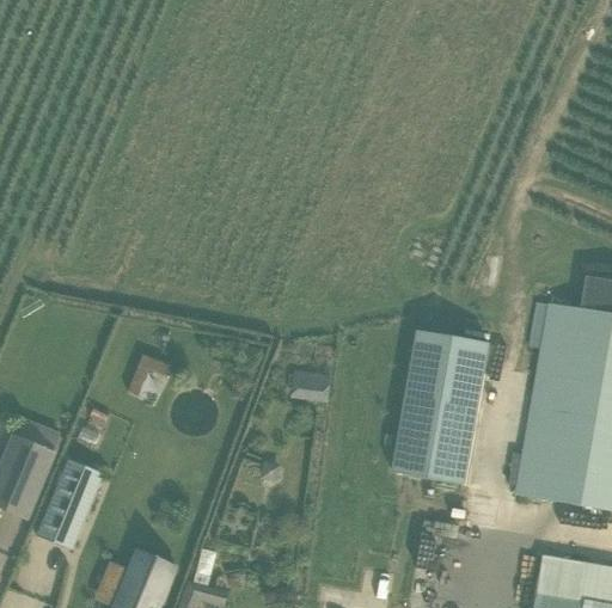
[(611,278),(585,275),(580,308),(549,302),(515,492),(611,508),(611,278)]
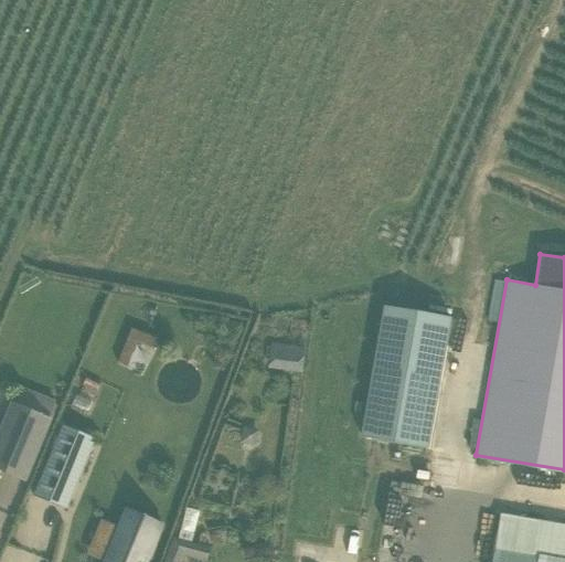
[(385,304),(362,435),(428,447),(450,316),(385,304)]
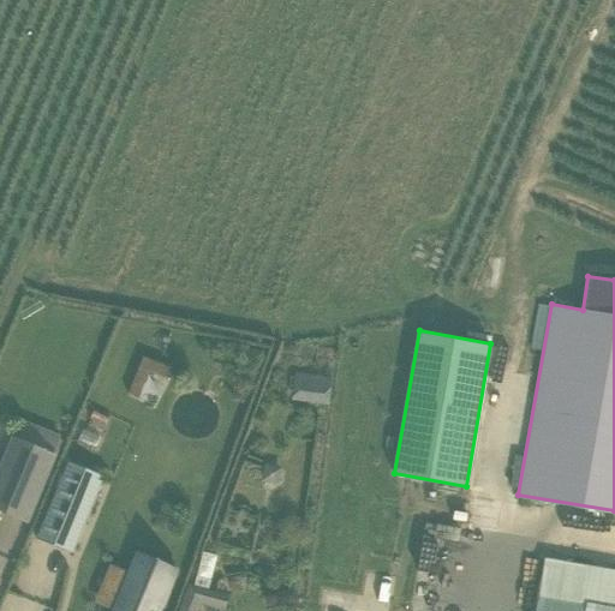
[(169,365),(144,354),(129,391),(139,396),(150,370),(166,376),(169,365)]
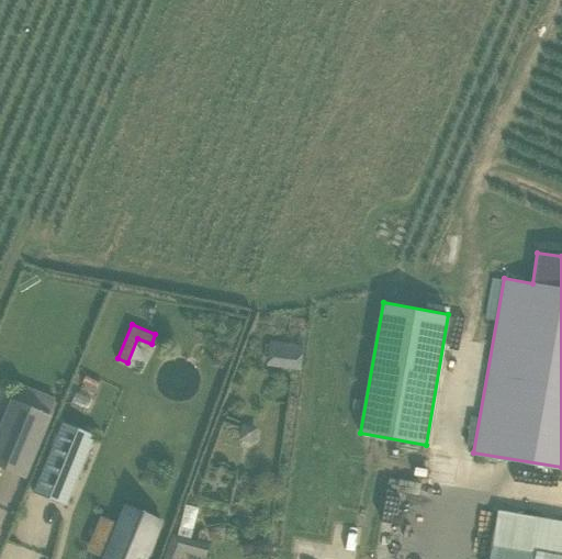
[(288,341),(283,367),(300,369),(304,344),(288,341)]
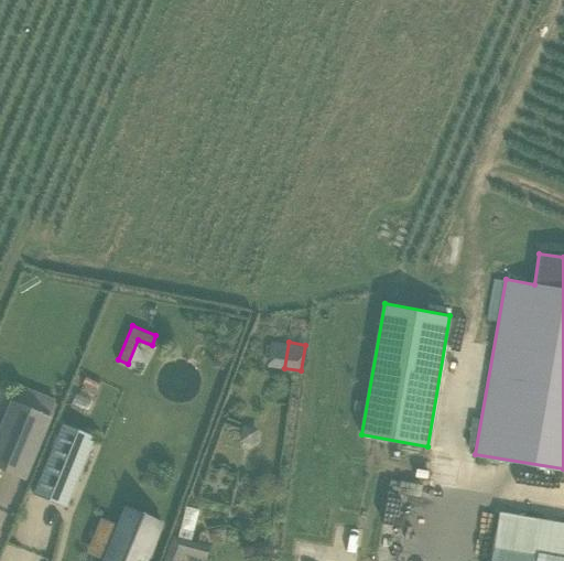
[(86,375),(83,383),(86,384),(97,388),(100,381),(86,375)]
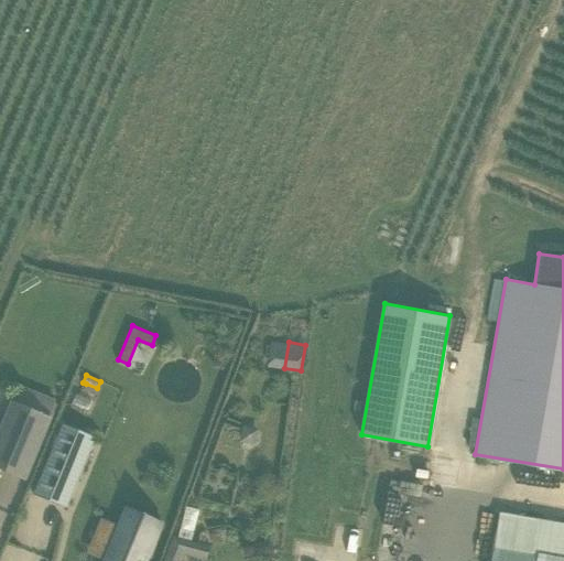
[(0,470),(1,467),(24,477),(50,417),(13,401),(6,420),(0,418),(0,470)]
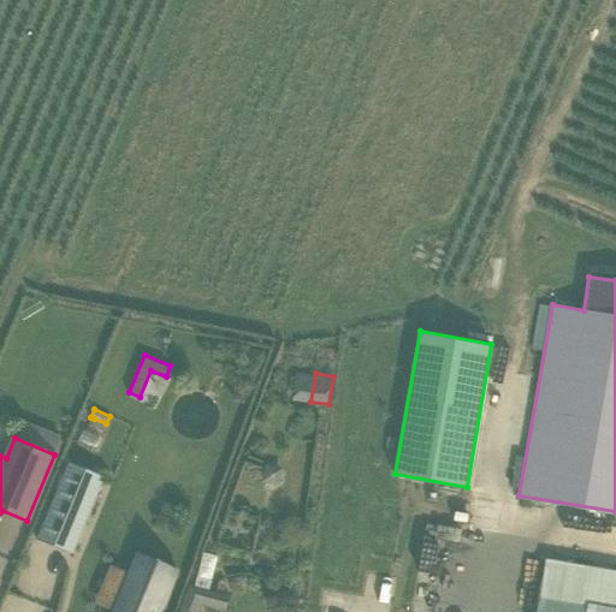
[(67,459),(36,538),(72,553),(105,475),(67,459)]
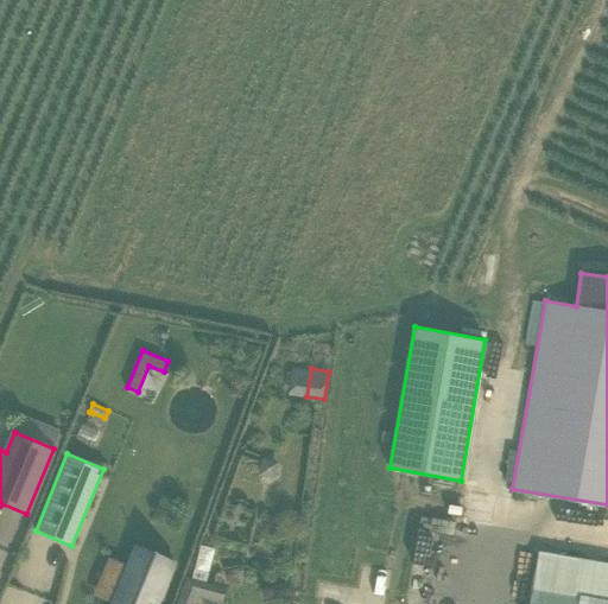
[(276,478),(279,461),(261,457),(258,475),(276,478)]
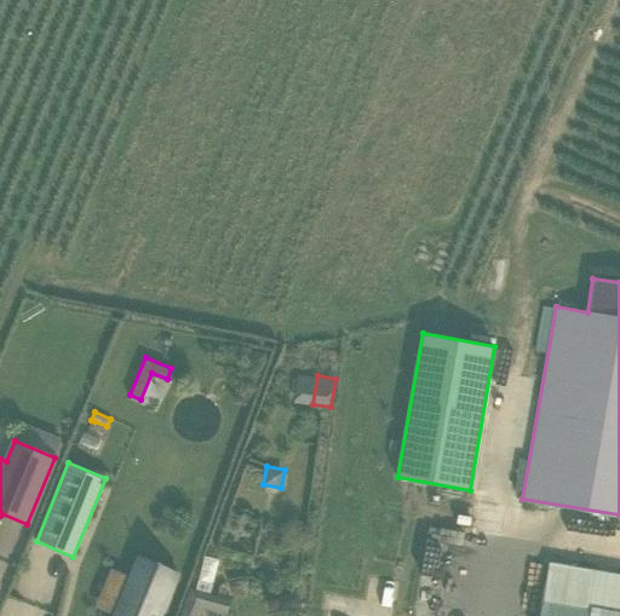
[(113,615),(160,615),(178,573),(138,557),(113,615)]
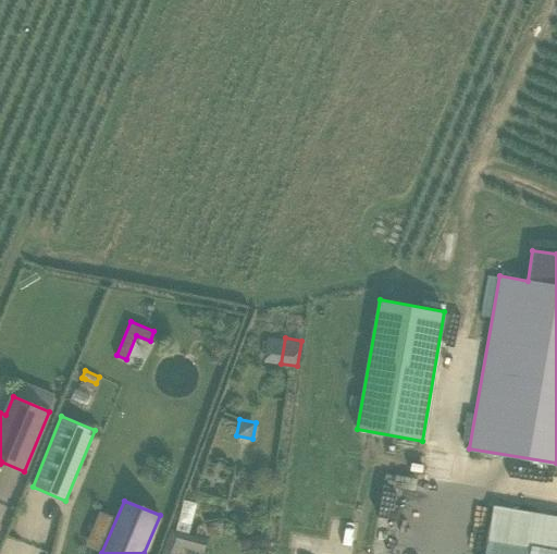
[(524,553),(532,513),(493,505),(484,553),(524,553)]
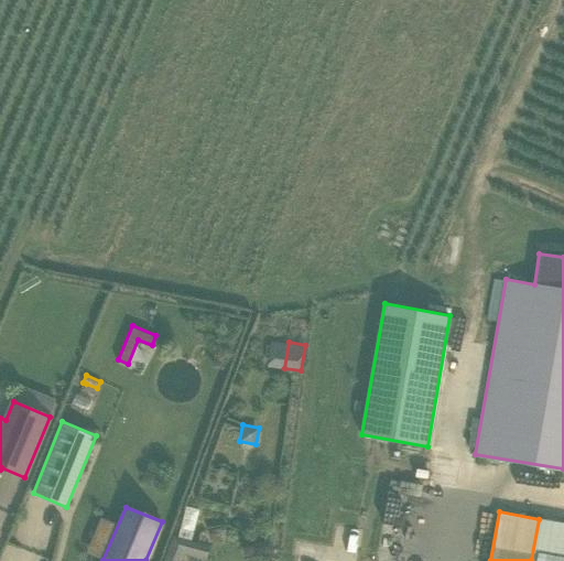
[(181,526),(179,535),(174,532),(169,545),(163,560),(181,560),(184,552),(191,554),(195,539),(192,538),(194,530),(181,526)]
